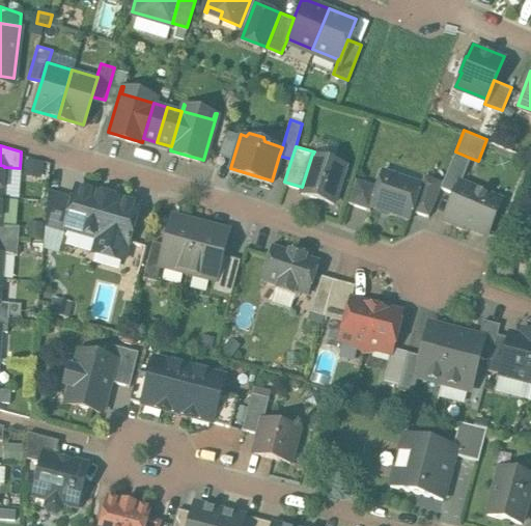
[(470,158),(455,151),(443,180),(441,186),(454,192),(458,180),(460,181),(470,158)]
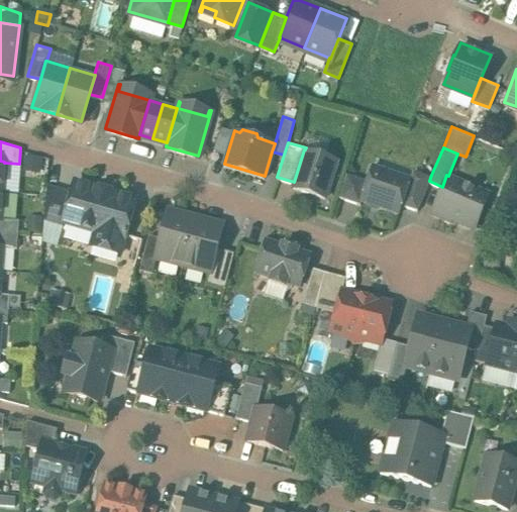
[(305,149),(304,149),(294,182),(293,185),(325,195),(336,160),(305,149)]
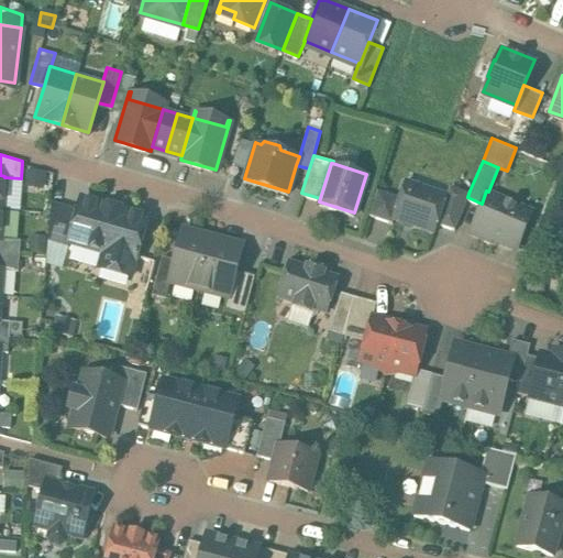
[(25,183),(45,184),(46,166),(25,166),(25,183)]
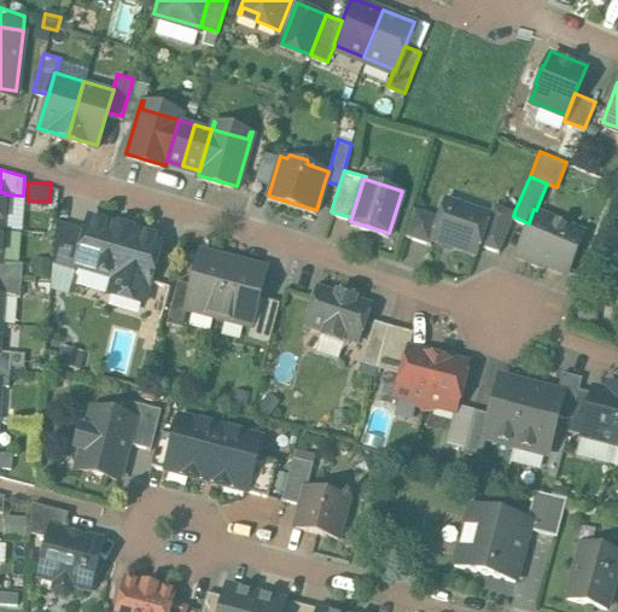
[(490,211),(444,196),(438,215),(431,237),(432,238),(476,252),(479,243),(490,211)]
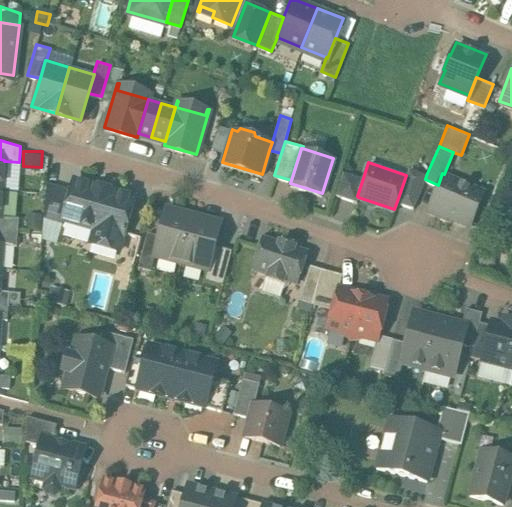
[(427,173),(408,167),(406,175),(397,201),(413,207),(425,179),(427,173)]
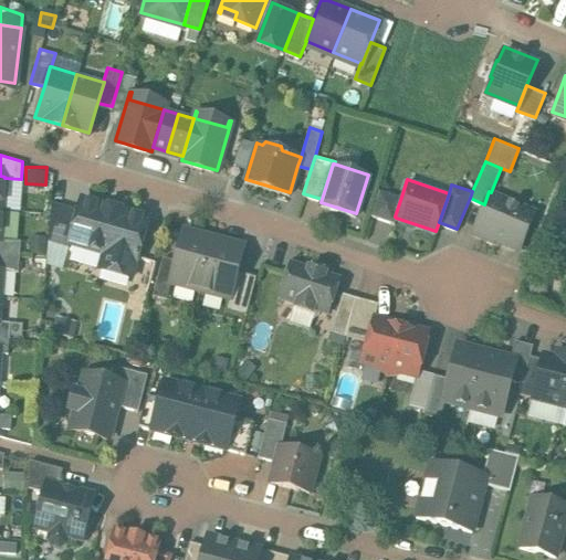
[(401,197),(378,189),(370,213),(394,222),(396,218),(395,217),(401,197)]
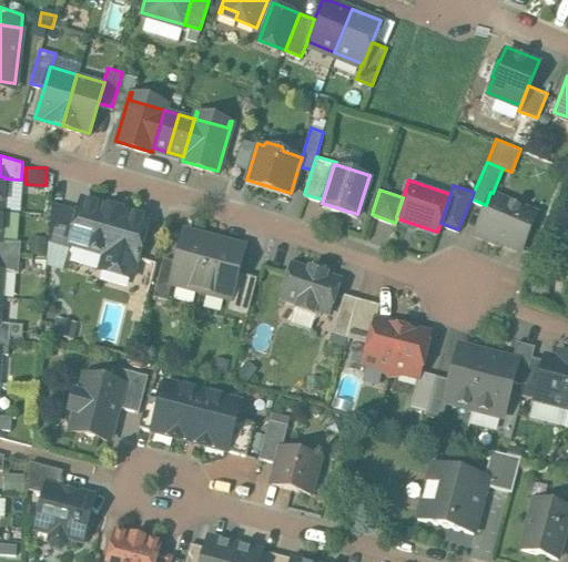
[(493,193),(490,192),(486,205),(475,232),(494,239),(495,236),(521,247),(536,212),(493,193)]
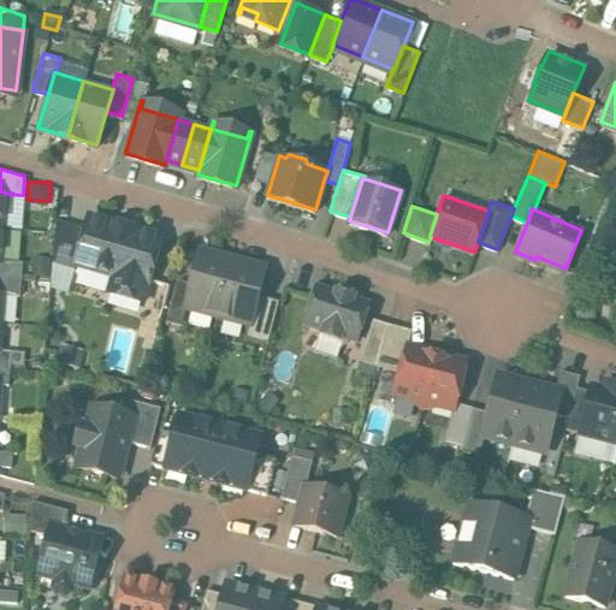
[(161,234),(89,213),(86,225),(76,262),(113,273),(108,289),(142,298),(149,277),(150,273),(161,234)]
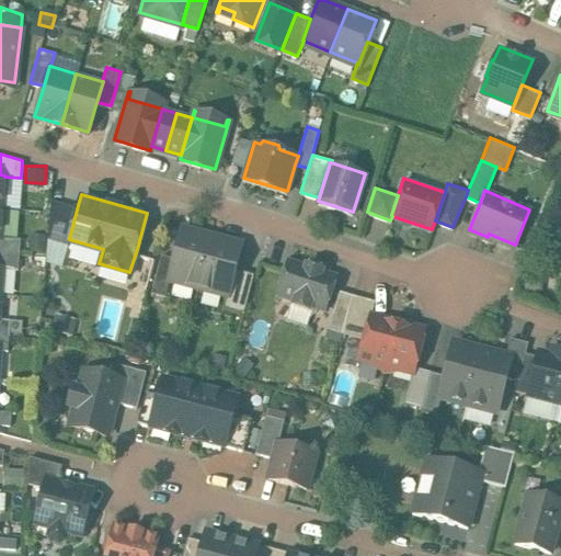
[(78,205),(50,197),(47,237),(68,244),(69,239),(78,205)]
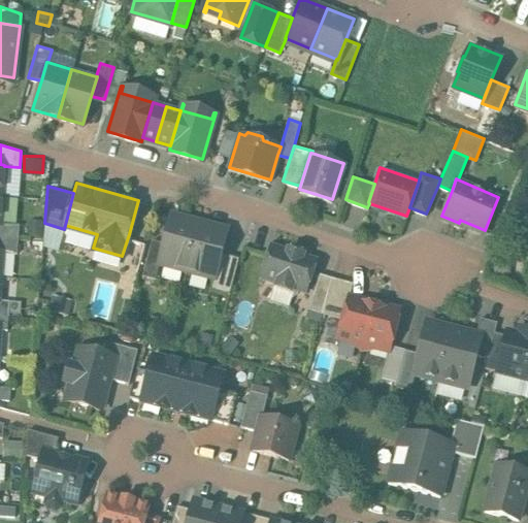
[(199,220),(171,213),(164,240),(159,261),(160,261),(187,268),(199,220)]
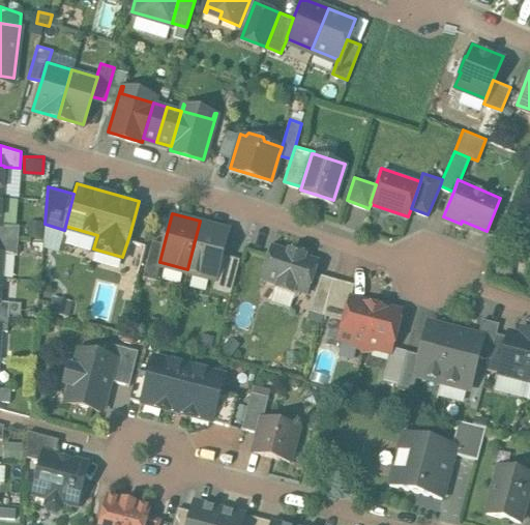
[(228,228),(200,221),(187,269),(214,276),(215,276),(222,253),(228,228)]
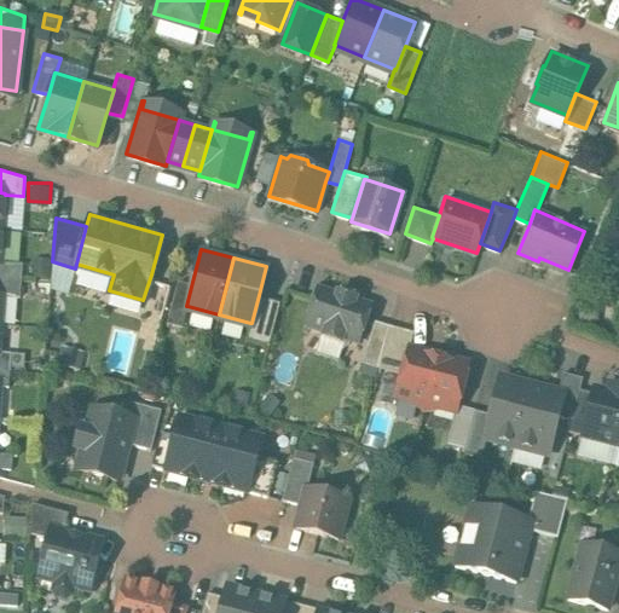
[(23,261),(0,259),(0,275),(22,277),(23,261)]
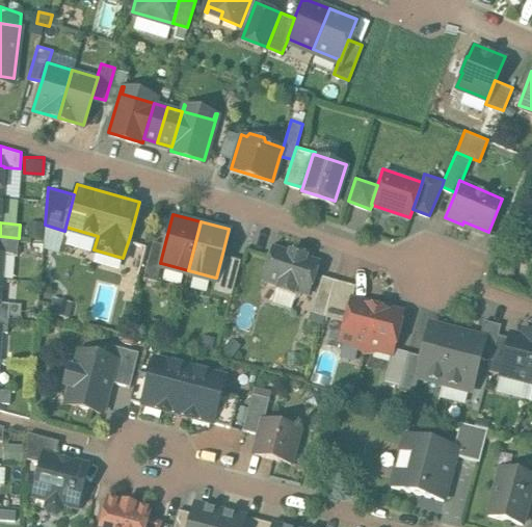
[(45,222),(31,222),(30,239),(44,239),(45,225),(45,222)]
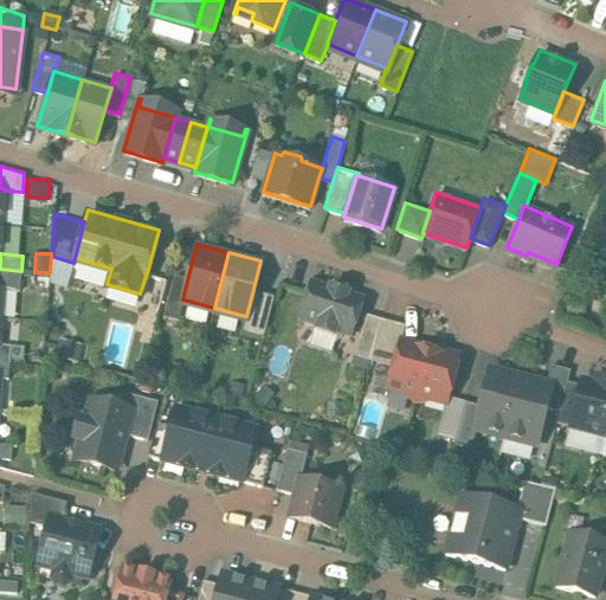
[(21,271),(0,269),(0,285),(1,286),(1,288),(19,289),(21,271)]
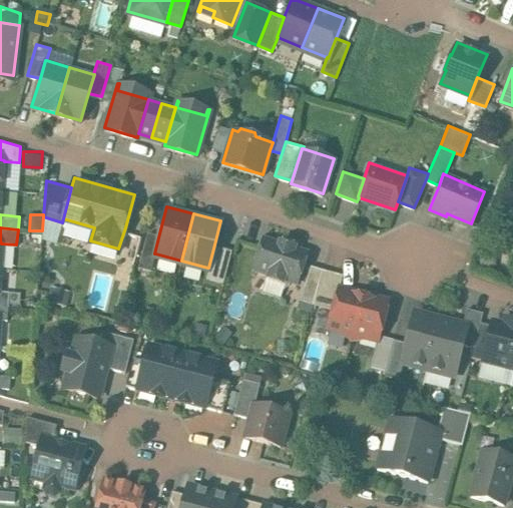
[(147,230),(138,266),(151,269),(155,254),(154,254),(159,233),(147,230)]
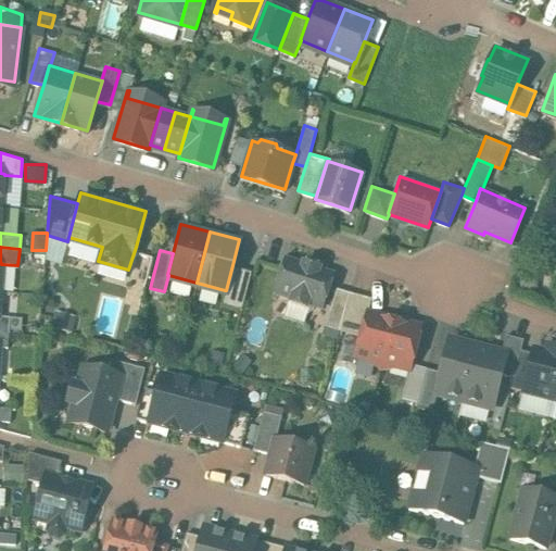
[(319,265),(303,260),(302,262),(286,257),(275,290),(291,296),(290,300),(306,304),(307,301),(321,305),(332,273),(318,267),(319,265)]
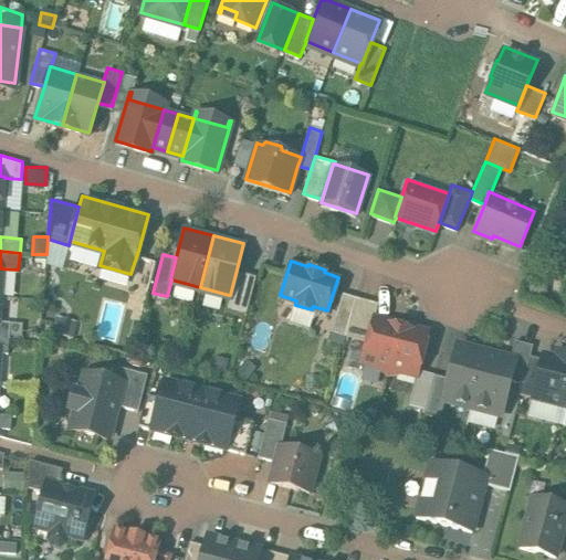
[(255,274),(237,270),(230,295),(229,295),(226,307),(245,313),(255,274)]
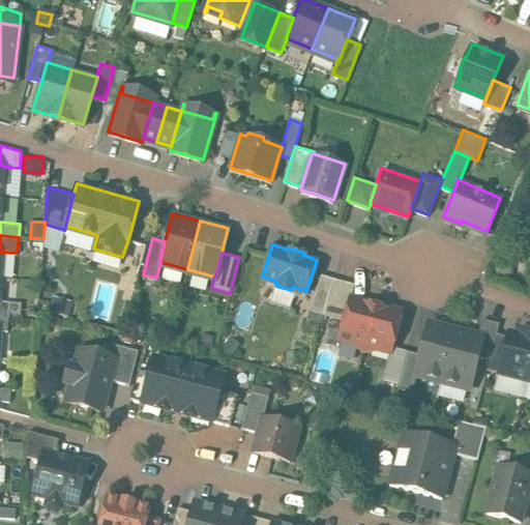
[(333,276),(321,273),(310,309),(323,313),(333,276)]
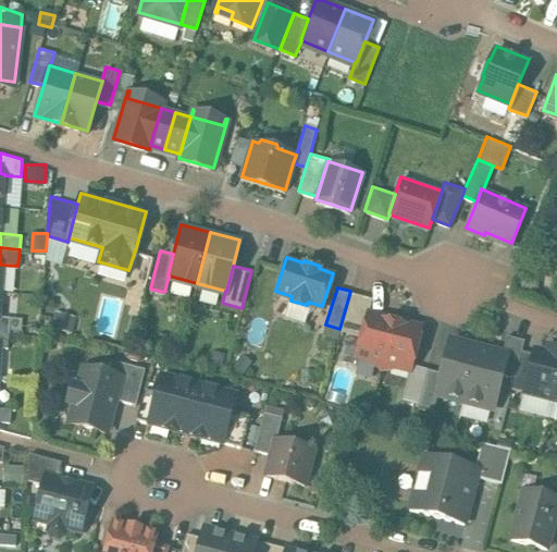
[(372,297),(350,291),(339,329),(361,334),(367,315),(368,315),(372,297)]
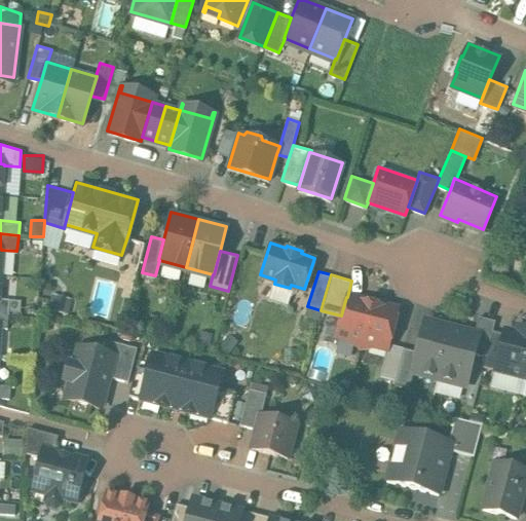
[(49,307),(68,308),(69,294),(50,293),(49,307)]
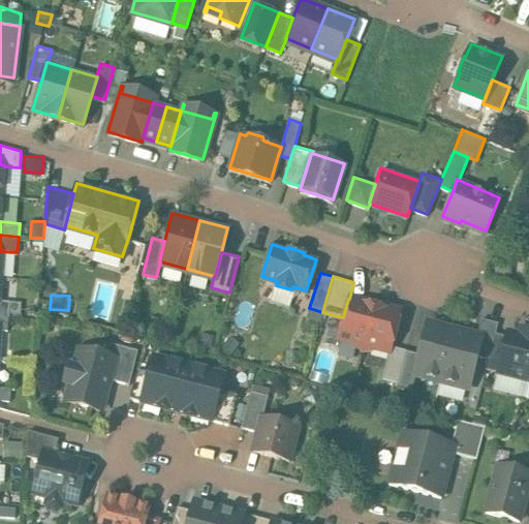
[(0,314),(8,315),(9,300),(0,299),(0,314)]
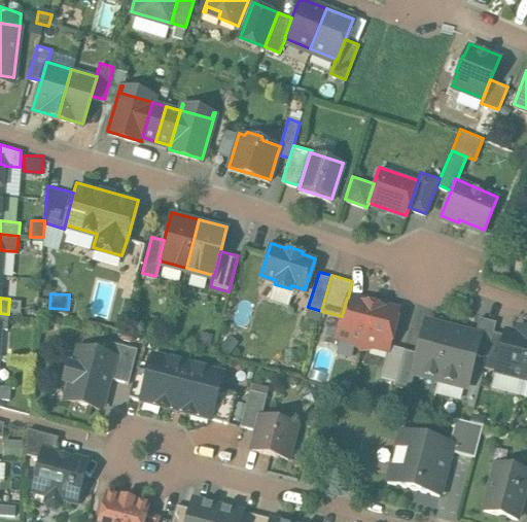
[(348,298),(347,298),(342,316),(337,336),(362,342),(374,301),(363,298),(362,302),(348,298)]
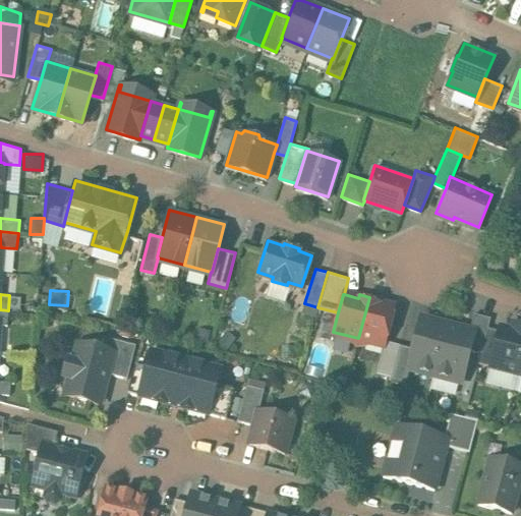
[(380,299),(369,297),(358,338),(384,345),(386,340),(394,307),(379,303),(380,299)]
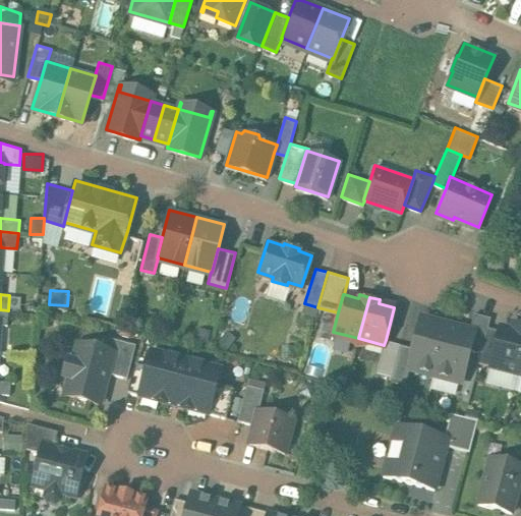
[(0,309),(0,323),(7,324),(8,310),(0,309)]
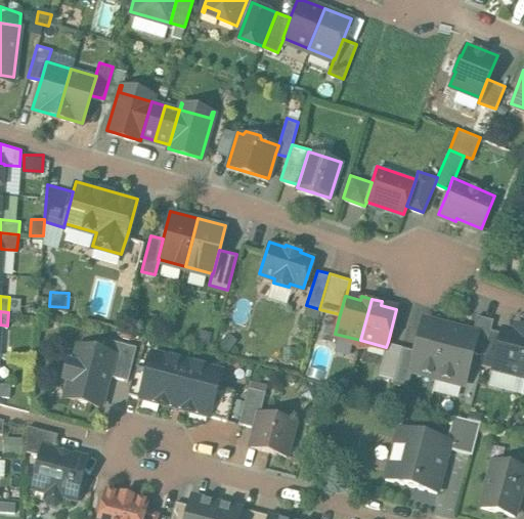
[(493,317),(476,313),(472,330),(477,332),(472,350),(484,353),(490,328),(493,317)]
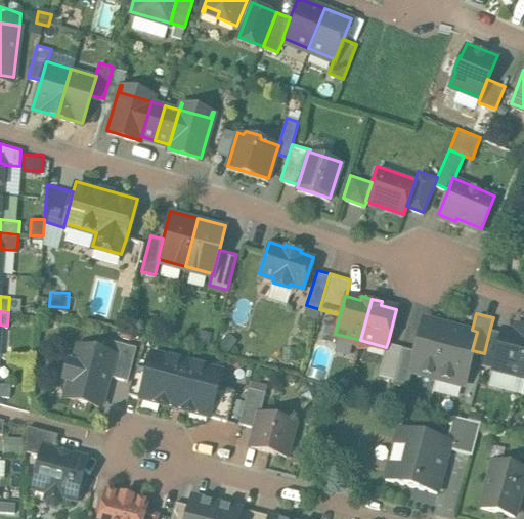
[(449,323),(424,317),(416,349),(410,369),(411,369),(436,376),(449,323)]
